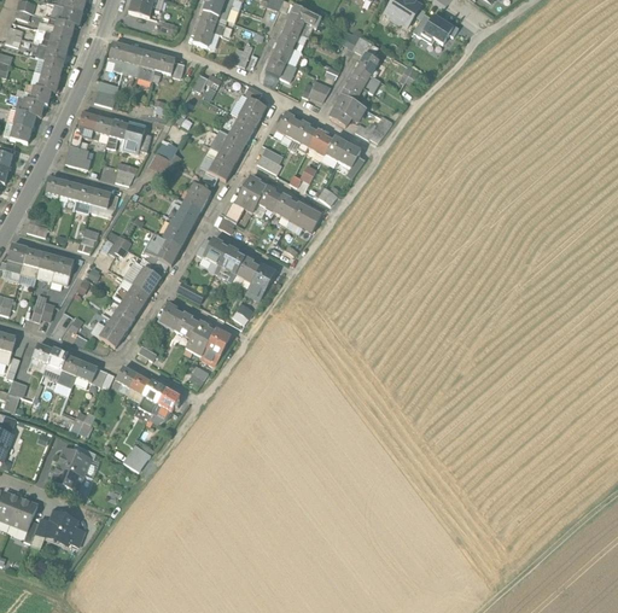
[(35,3),(24,0),(19,0),(17,7),(30,11),(31,11),(35,3)]
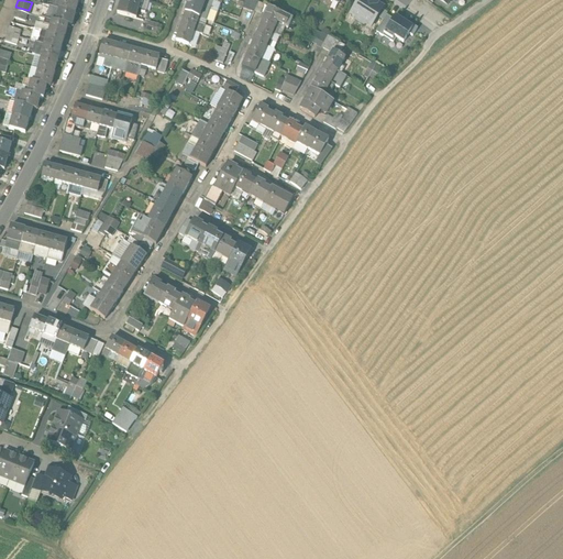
[(61,0),(59,6),(75,10),(77,0),(61,0)]
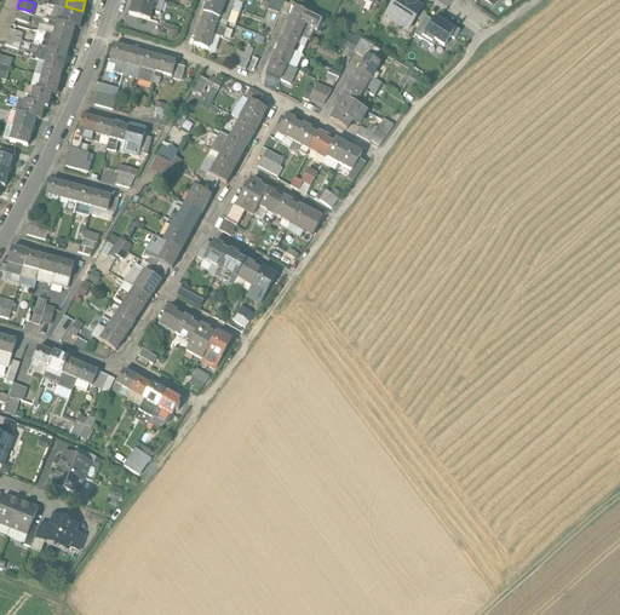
[(132,0),(128,11),(149,17),(153,6),(161,9),(165,0),(132,0)]
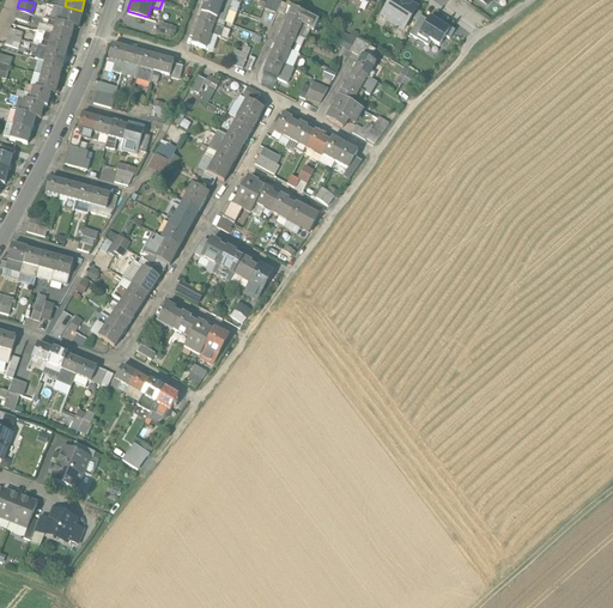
[(222,1),(218,0),(206,0),(201,11),(216,17),(222,1)]
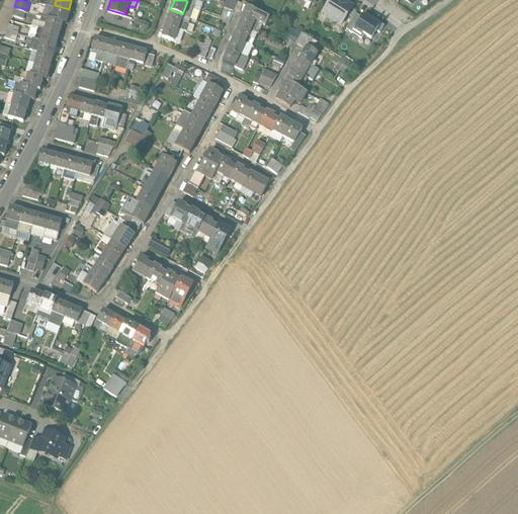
[(329,0),(323,9),(328,12),(327,14),(335,19),(336,17),(341,21),(352,4),(346,0),(329,0)]
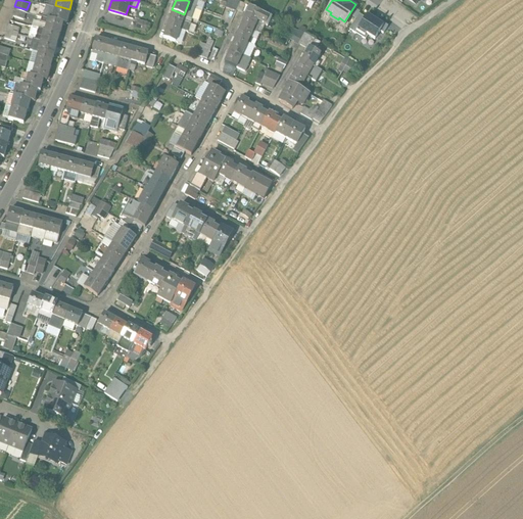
[(55,5),(46,3),(43,14),(62,19),(66,20),(69,9),(55,5)]
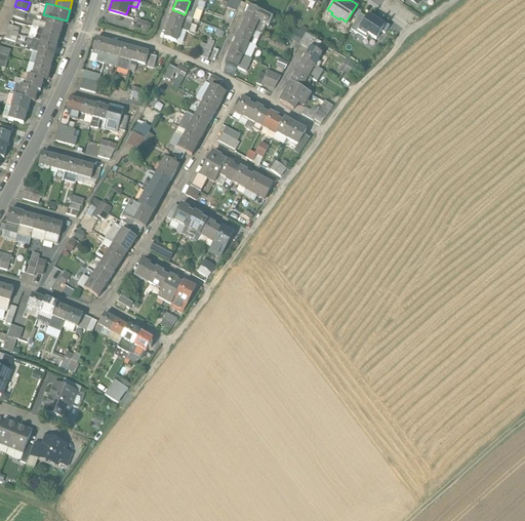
[(250,4),(242,23),(254,28),(258,18),(266,22),(269,13),(250,4)]
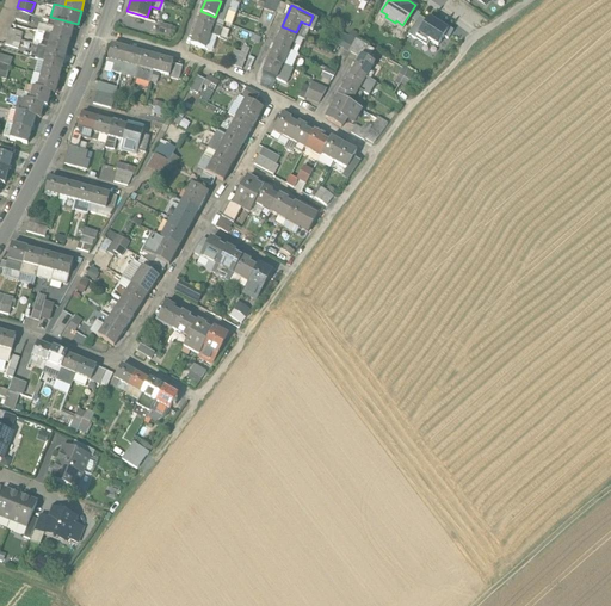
[(30,11),(17,7),(14,16),(28,19),(30,11)]
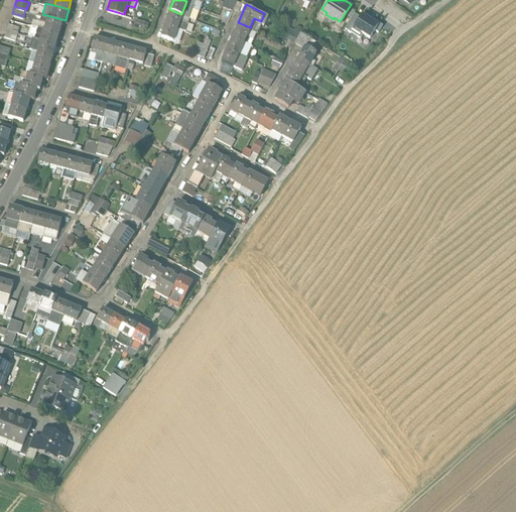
[(181,14),(169,9),(165,21),(177,26),(181,14)]
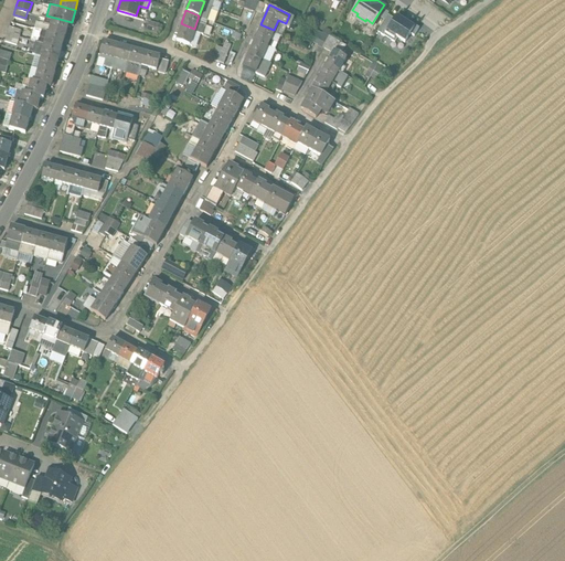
[(385,30),(394,16),(387,11),(377,28),(384,32),(385,30)]
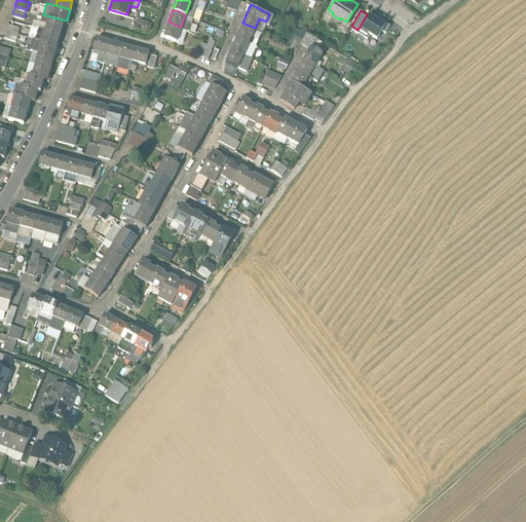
[(367,14),(359,28),(358,30),(367,36),(370,32),(377,36),(382,28),(385,30),(390,23),(379,15),(378,17),(375,15),(376,13),(370,10),(367,14)]
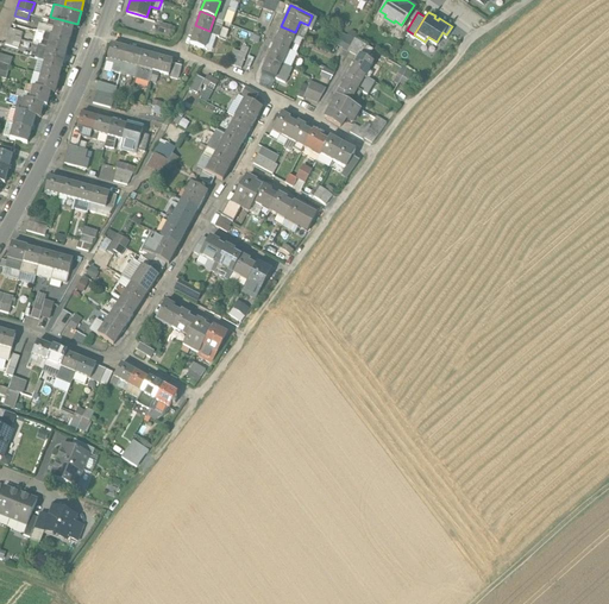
[(73,23),(50,17),(49,17),(46,23),(55,25),(52,32),(69,37),(73,23)]
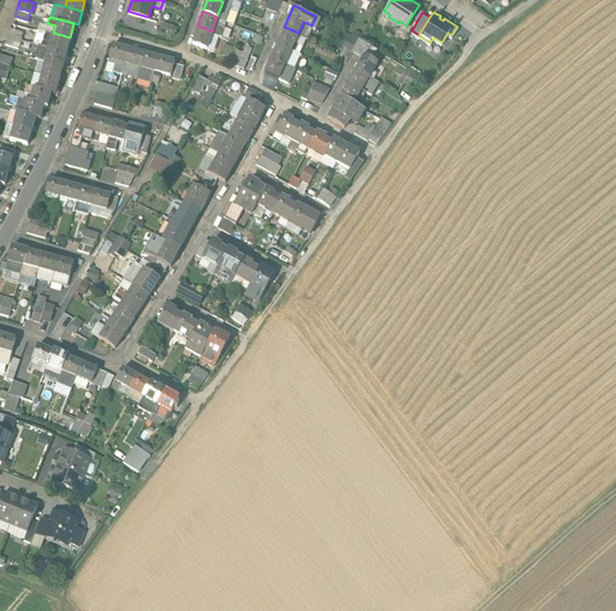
[(173,23),(163,21),(159,29),(171,33),(173,23)]
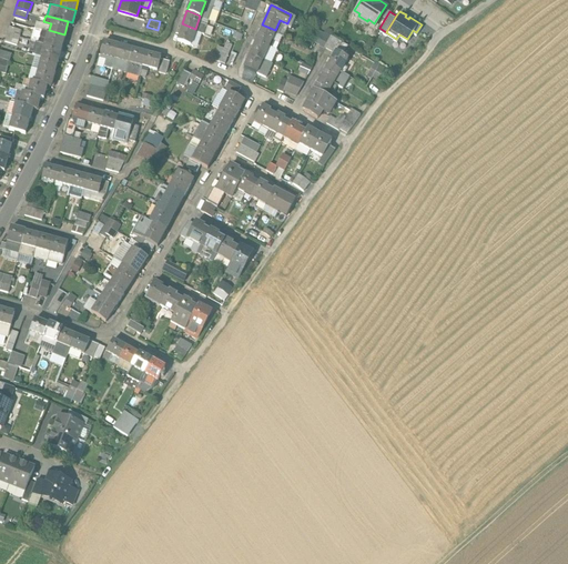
[(21,27),(9,23),(7,30),(19,34),(21,27)]
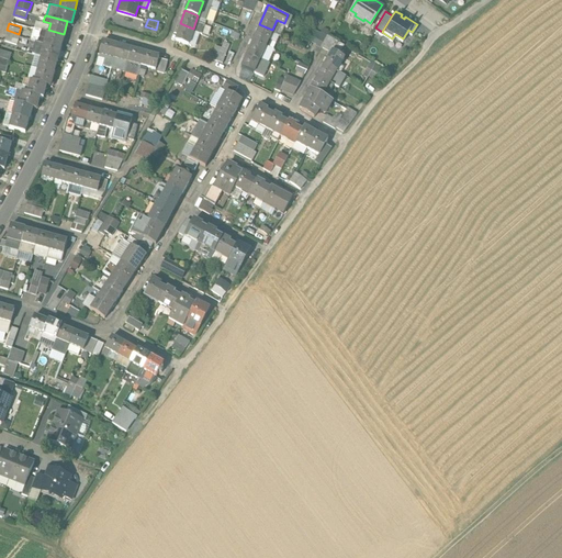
[(193,29),(180,23),(176,37),(188,42),(193,29)]
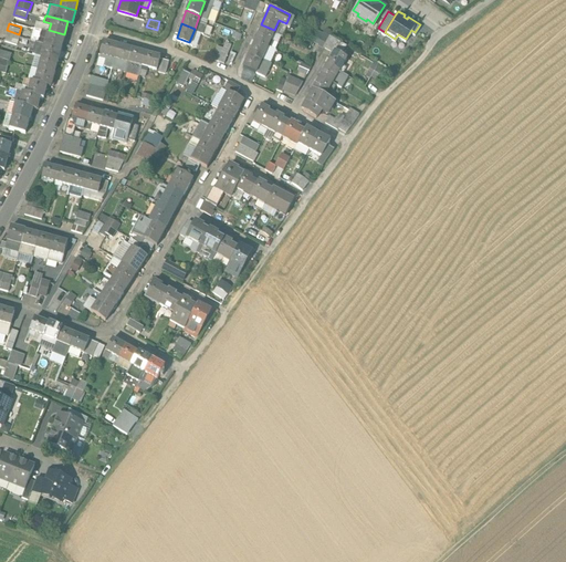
[(274,30),(261,24),(255,38),(268,43),(274,30)]
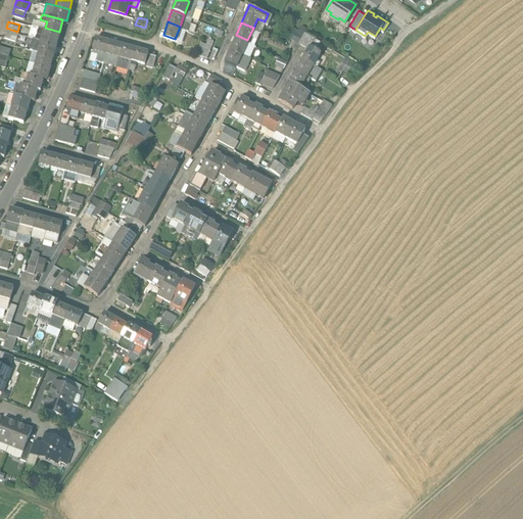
[(288,27),(284,34),(289,36),(292,29),(288,27)]
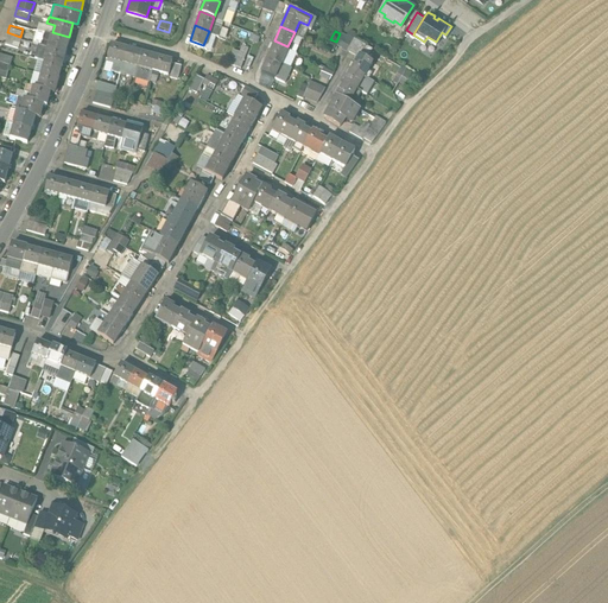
[(20,37),(7,32),(5,40),(18,45),(20,37)]
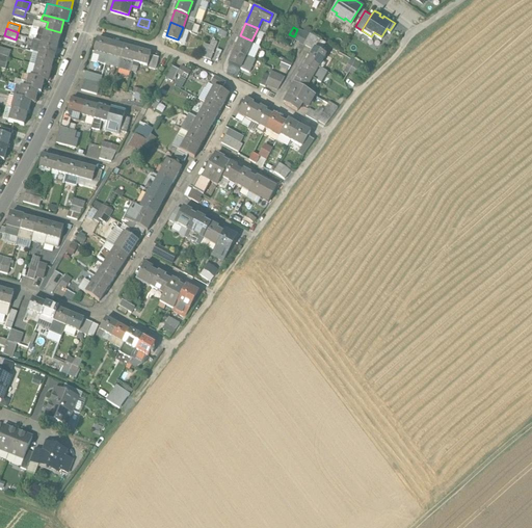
[(60,32),(46,28),(43,40),(57,44),(60,32)]
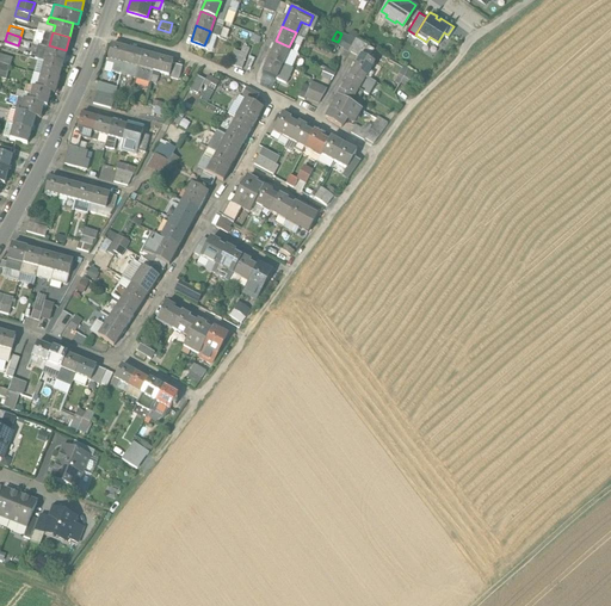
[(368,43),(356,36),(349,49),(358,54),(359,51),(360,53),(362,53),(368,43)]
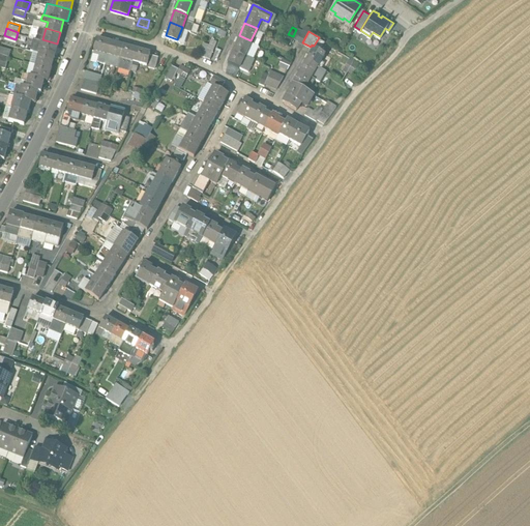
[(110,39),(97,35),(93,51),(98,53),(97,59),(105,61),(110,39)]
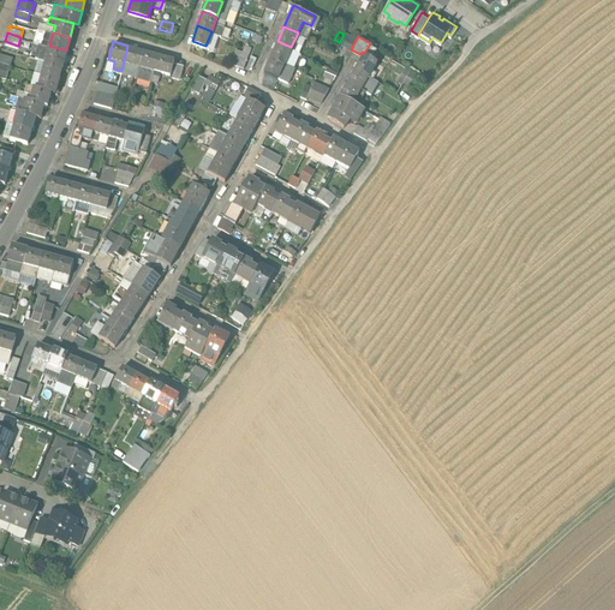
[(291,47),(278,41),(270,55),(292,65),(299,51),(291,47)]
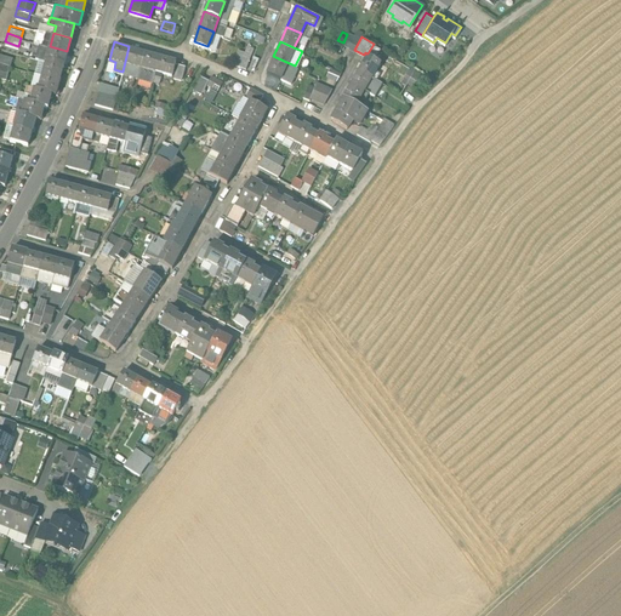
[(67,51),(50,46),(46,60),(63,64),(67,51)]
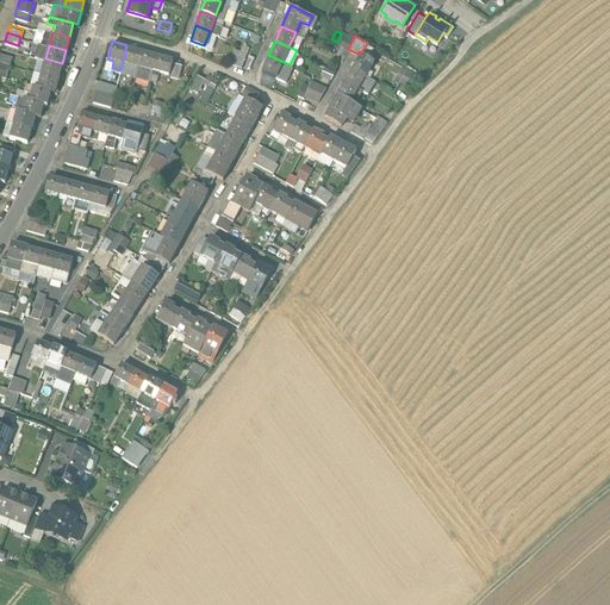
[(142,49),(126,45),(120,70),(135,74),(137,63),(138,63),(142,49)]
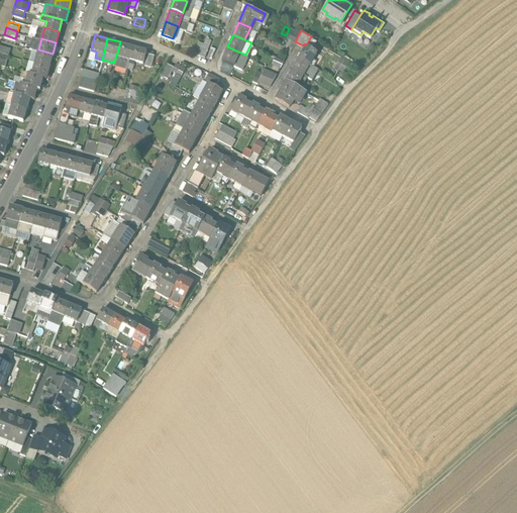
[(198,39),(194,50),(199,53),(204,40),(198,39)]
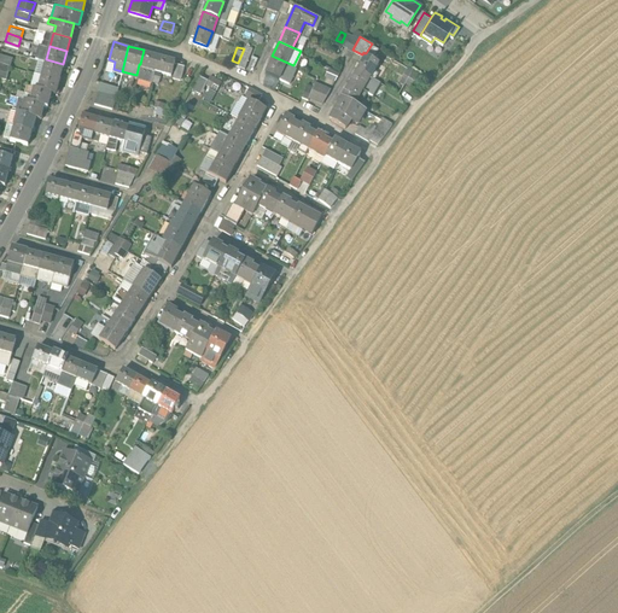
[(244,48),(238,63),(245,65),(250,51),(244,48)]
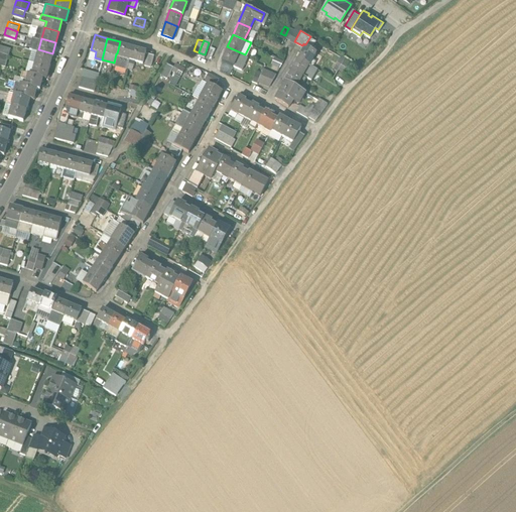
[(132,44),(120,41),(117,53),(116,53),(114,62),(127,66),(129,57),(132,44)]
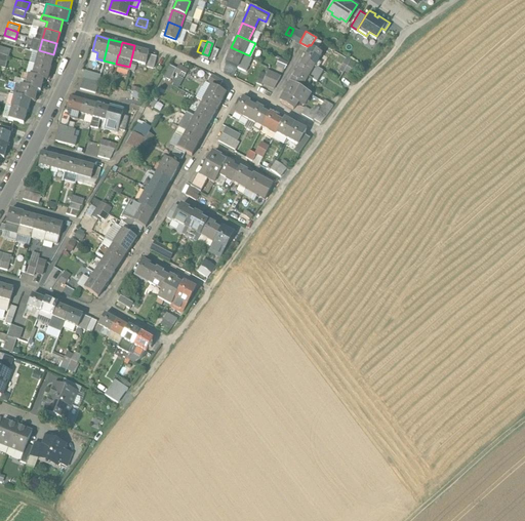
[(149,49),(134,45),(131,58),(145,62),(149,49)]
